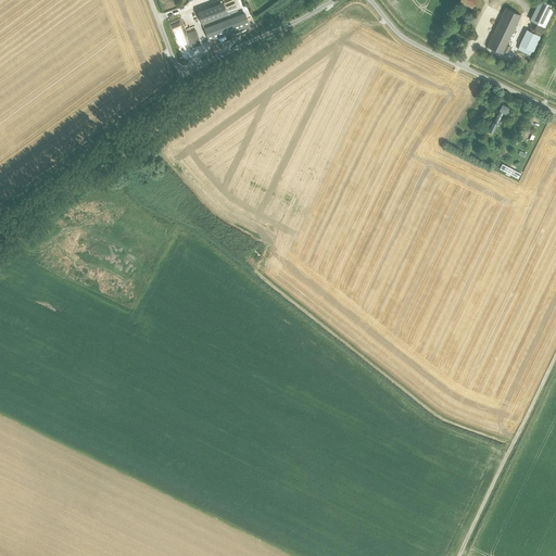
[(222,0),(223,1),(198,11),(203,24),(237,11),(234,3),(232,0),(222,0)]
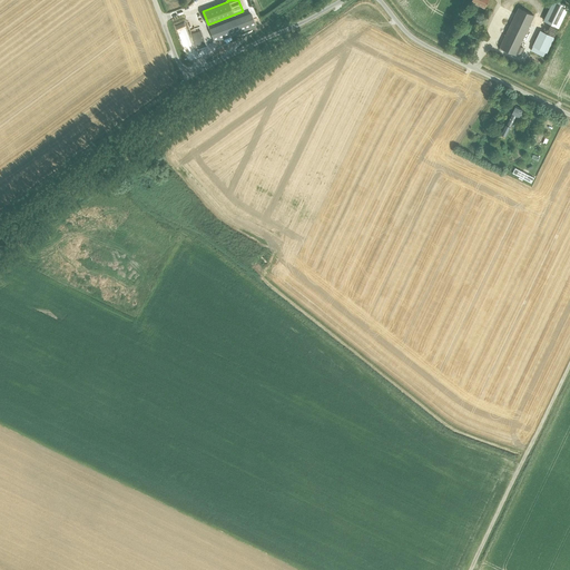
[(559,27),(568,6),(554,0),(552,0),(543,20),(559,27)]
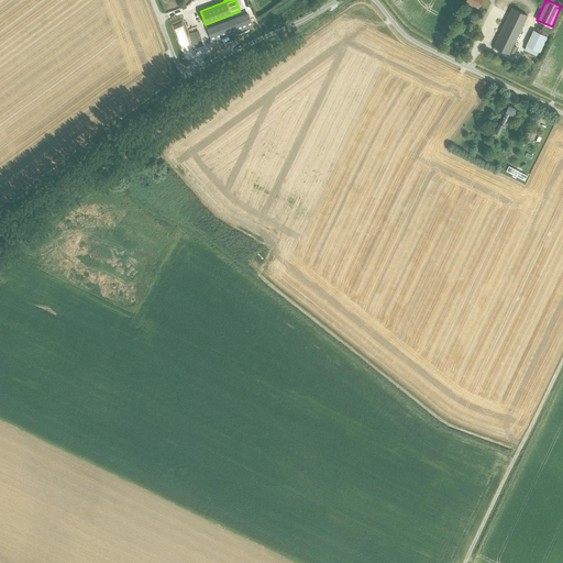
[(514,54),(517,47),(512,45),(528,15),(512,8),(494,47),(508,54),(509,52),(514,54)]
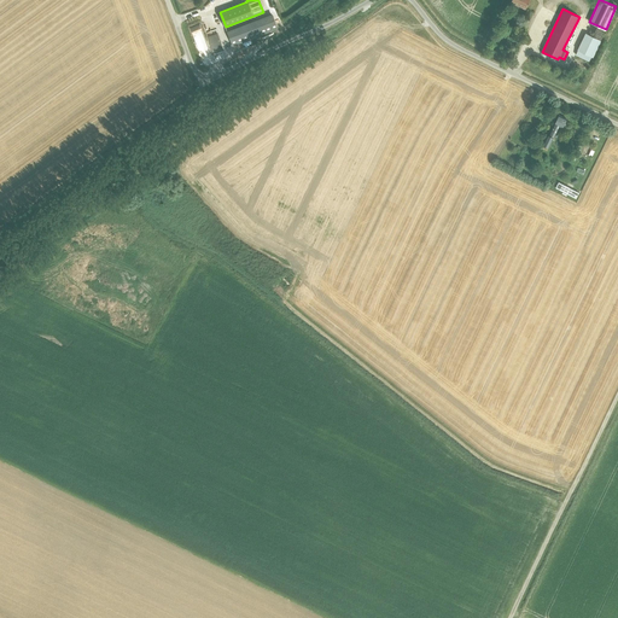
[(207,41),(216,38),(207,15),(198,18),(207,41)]
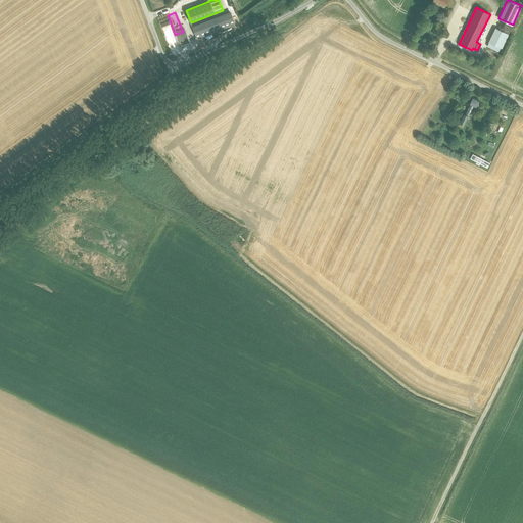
[(231,14),(193,29),(196,39),(235,24),(231,14)]
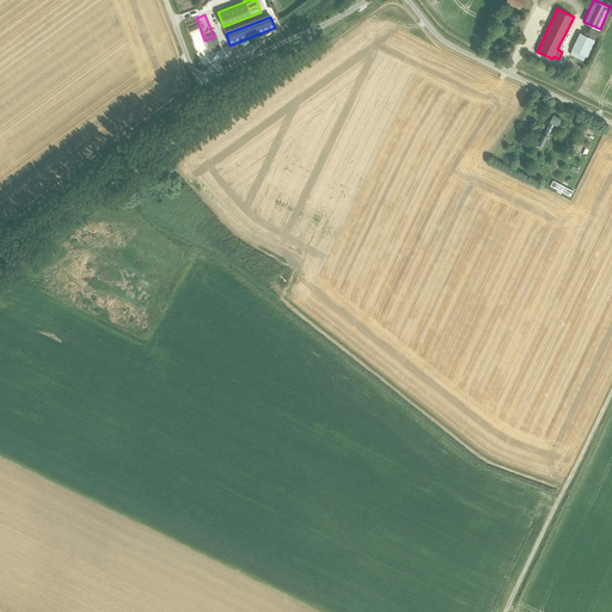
[(222,31),(244,23),(243,19),(221,29),(222,31)]
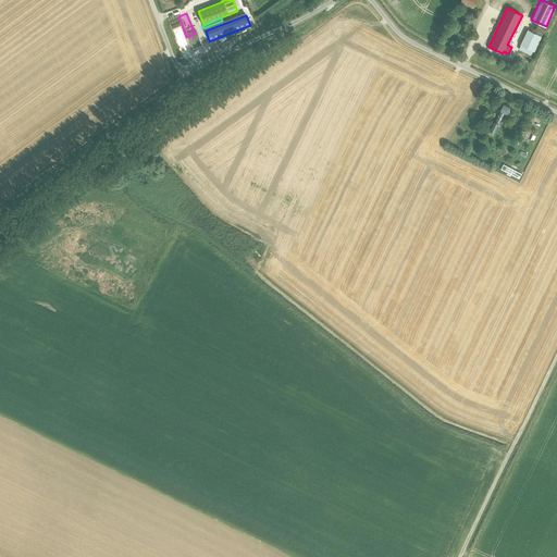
[(170,24),(172,35),(181,32),(177,21),(170,24)]
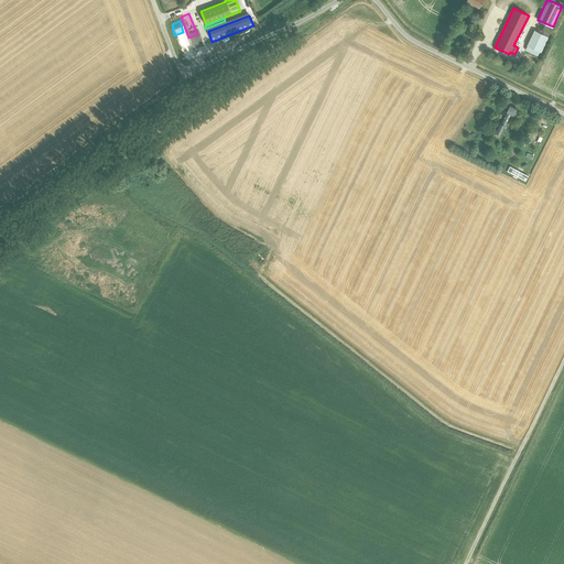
[(534,30),(525,50),(538,55),(546,35),(534,30)]
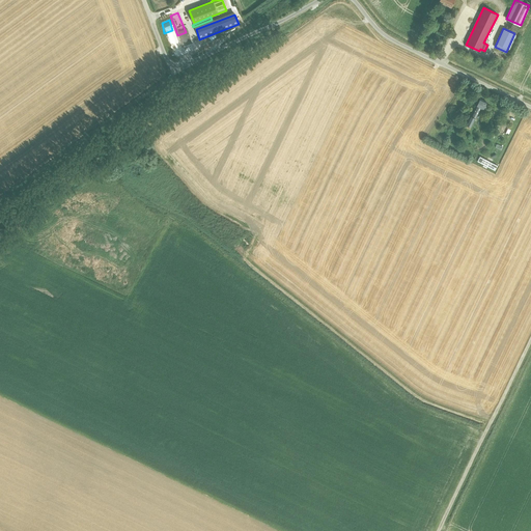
[(170,45),(174,53),(179,51),(175,42),(170,45)]
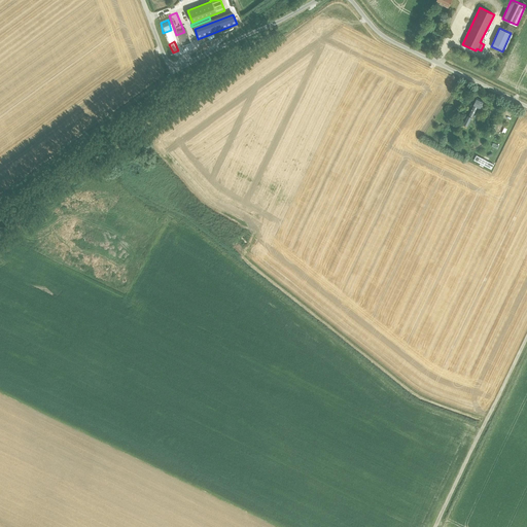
[(480,109),(483,101),(477,98),(470,110),(468,114),(472,116),(475,112),(477,107),(480,109)]
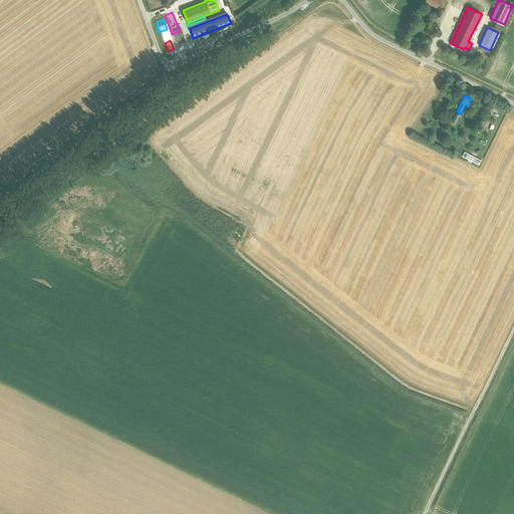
[(457,123),(461,115),(455,112),(451,120),(457,123)]
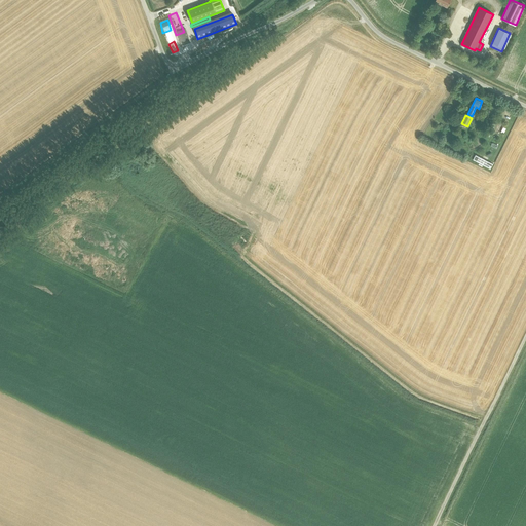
[(493,164),(476,155),(473,159),(490,168),(493,164)]
